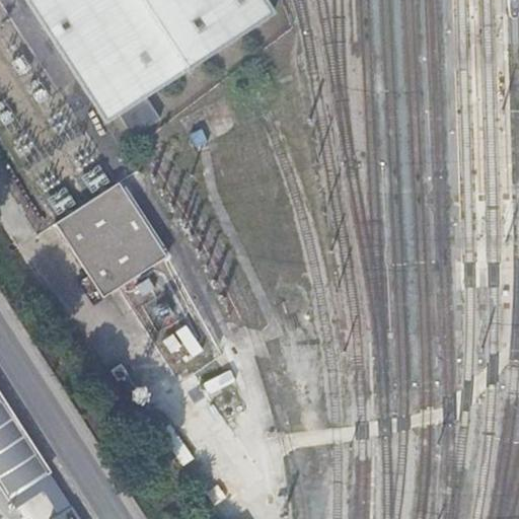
[(22,0),(105,124),(117,116),(144,97),(273,10),(266,0),(22,0)]
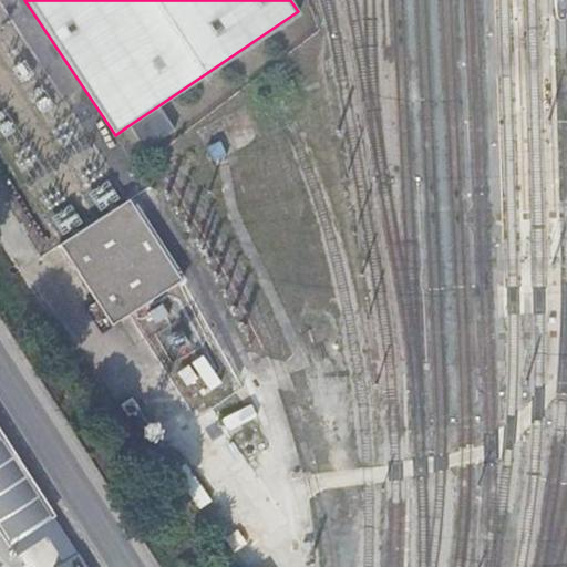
[(171,127),(157,106),(127,126),(142,146),(171,127)]
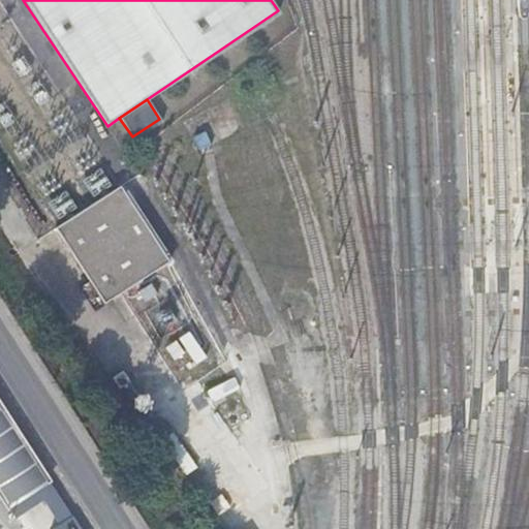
[(168,263),(119,187),(55,230),(102,305),(168,263)]
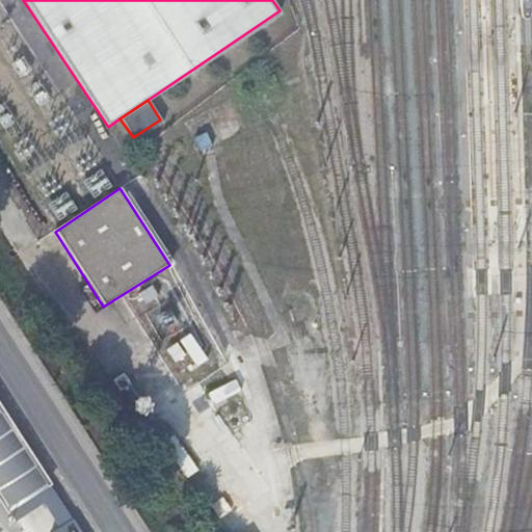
[(256,418),(222,367),(149,417),(221,524),(271,491),(235,433),(256,418)]
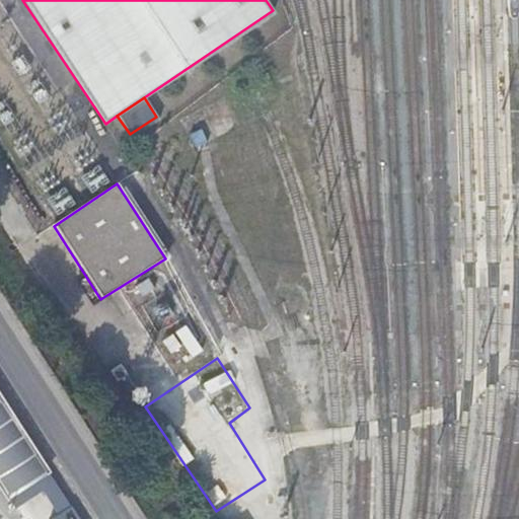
[(49,470),(0,394),(0,486),(7,498),(49,470)]
